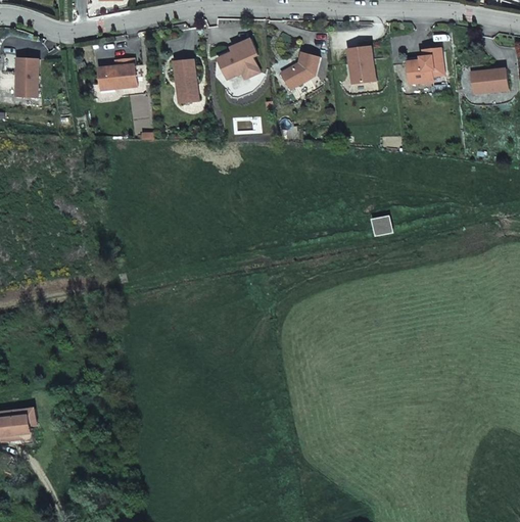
[(220,56),(218,61),(225,79),(240,73),(242,79),(257,72),(251,57),(255,55),(248,38),(229,47),(231,51),(220,56)]
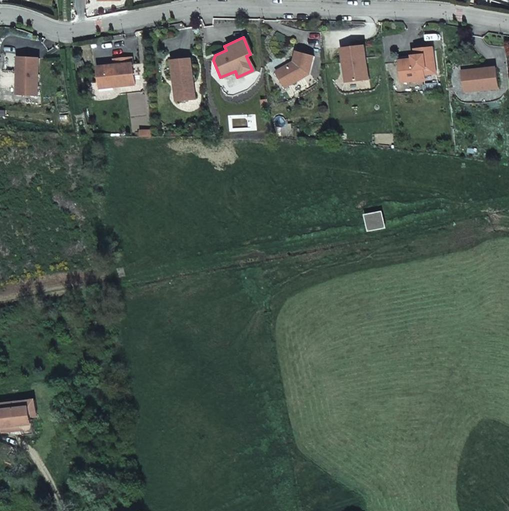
[(362,45),(339,47),(342,81),(365,78),(362,45)]
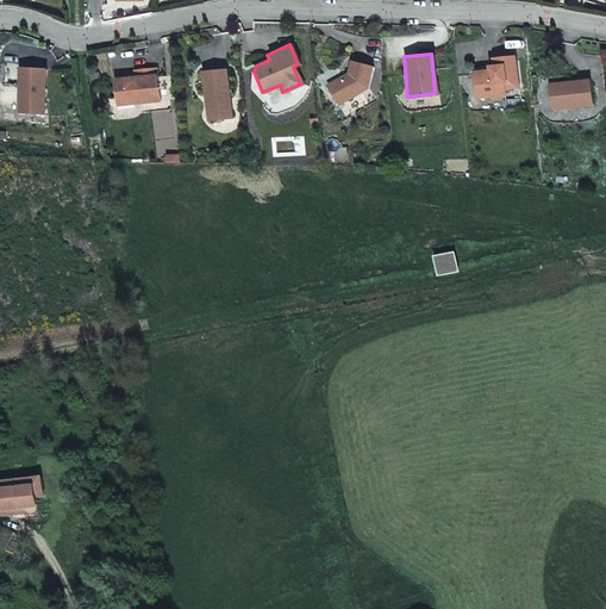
[(492,66),(492,69),(488,69),(472,70),(474,92),(492,89),(492,95),(503,94),(503,88),(516,87),(513,55),(491,57),(492,66)]
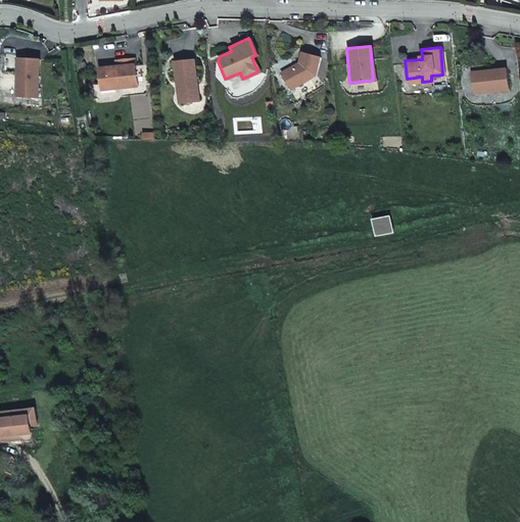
[(291,66),(280,73),(288,88),(313,75),(318,56),(300,52),(297,62),(296,63),(297,65),(294,67),(291,66)]
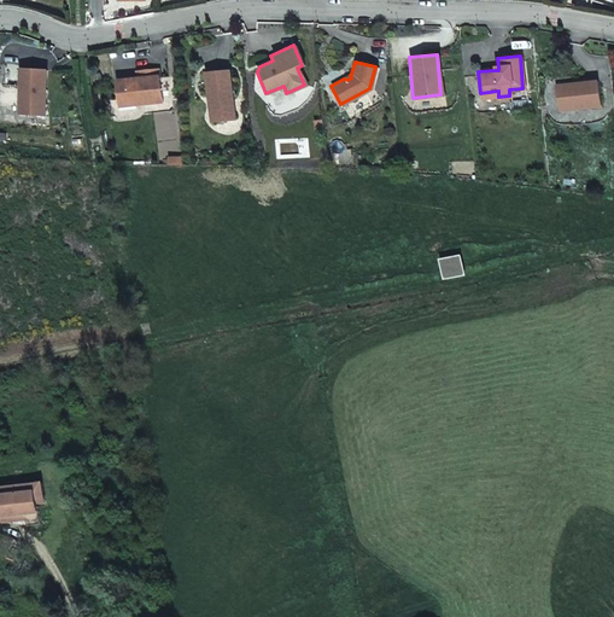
[(18,95),(21,95),(19,114),(42,116),(45,71),(19,69),(18,95)]
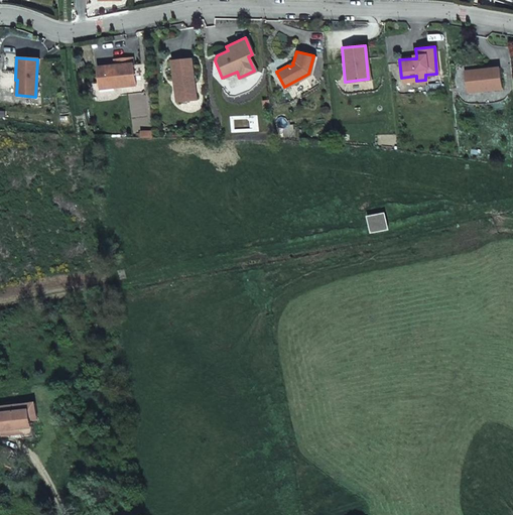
[(188,58),(169,60),(171,79),(174,79),(176,101),(193,100),(188,58)]
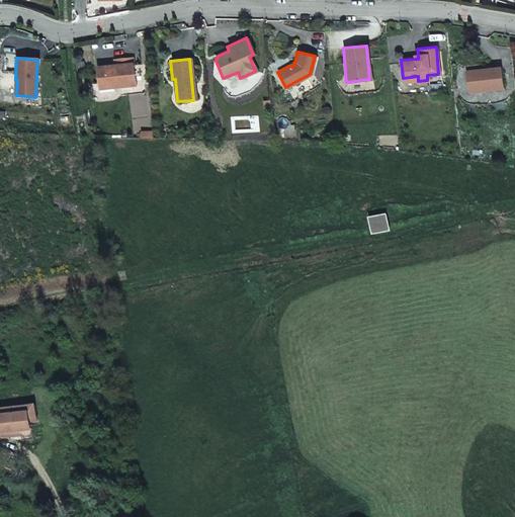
[(111,65),(94,66),(96,85),(114,83),(115,86),(133,84),(131,63),(130,63),(111,65)]
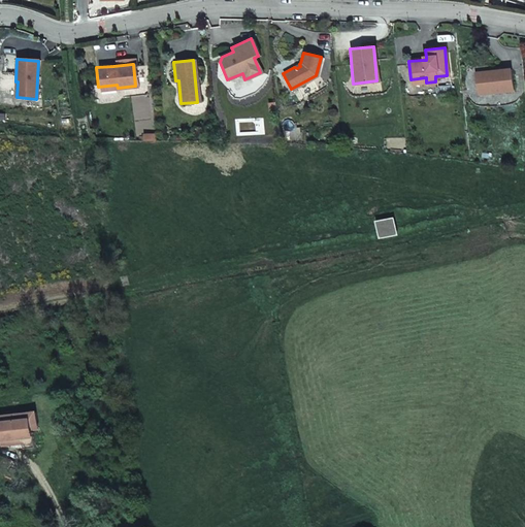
[(474,74),(477,94),(512,90),(509,68),(490,70),(490,73),(474,74)]
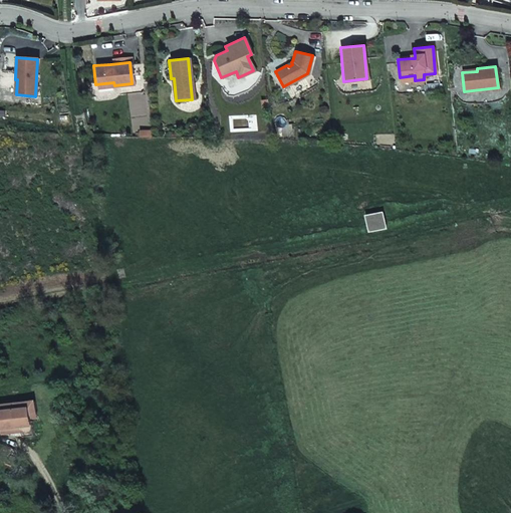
[(368,231),(387,228),(384,211),(365,214),(368,231)]
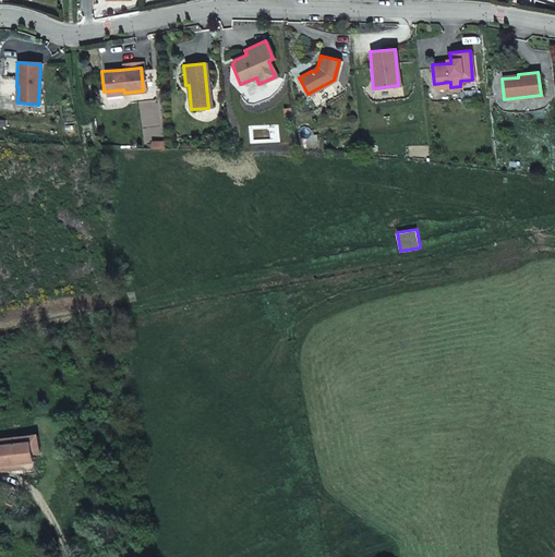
[(31,440),(0,444),(0,463),(21,461),(22,473),(35,472),(31,440)]
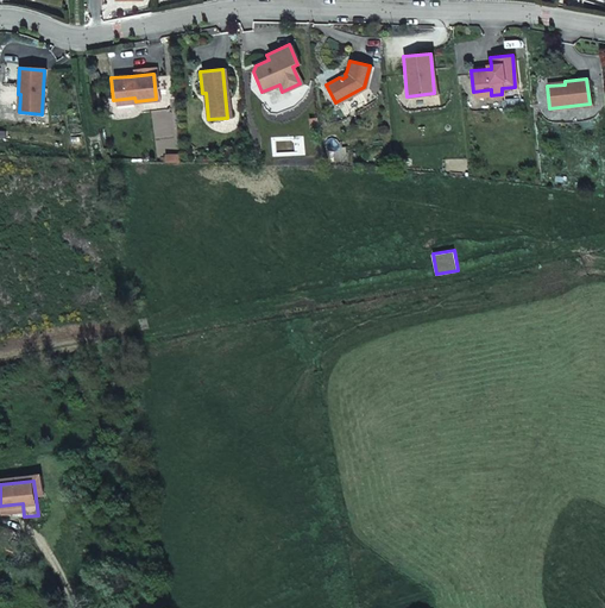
All buildings are outlined.
